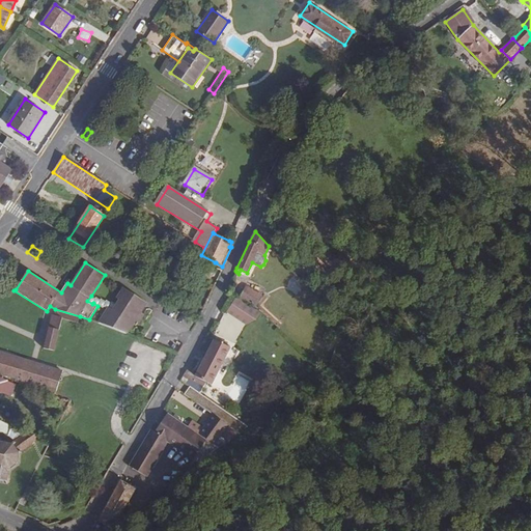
[(267,286),(251,278),(246,287),(261,297),(267,286)]
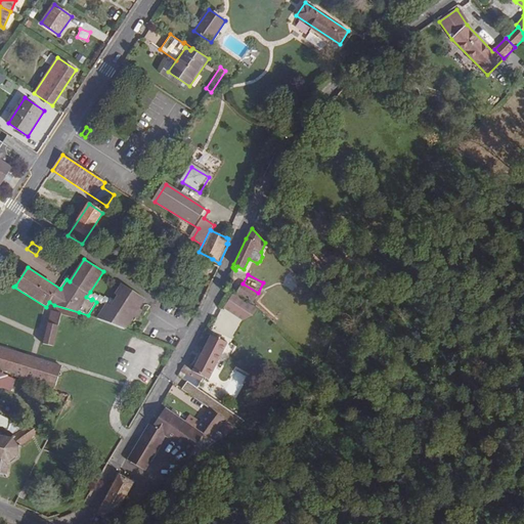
[(107,303),(106,305),(97,318),(125,329),(133,316),(138,307),(144,298),(122,284),(116,294),(118,296),(115,300),(112,306),(107,303)]
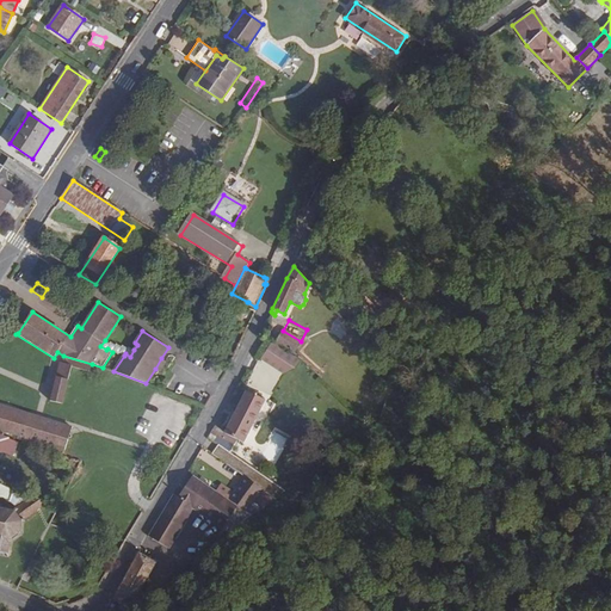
[(281,346),(294,353),(301,341),(283,331),(276,344),(281,346)]
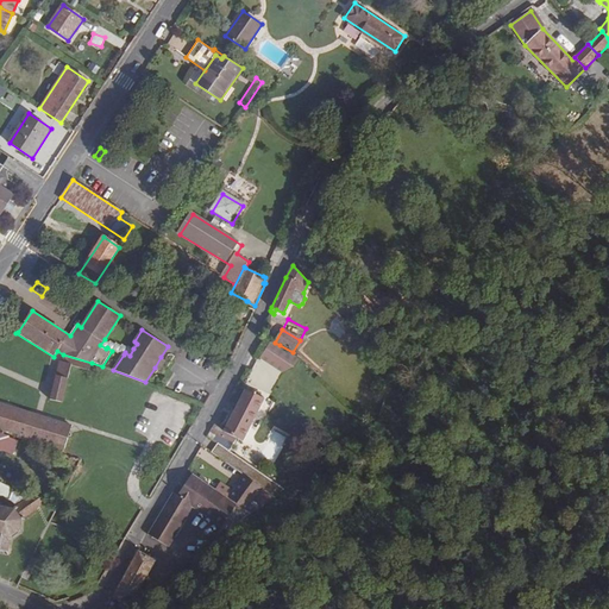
[(110,340),(108,343),(105,339),(100,345),(106,349),(107,347),(112,351),(112,350),(118,352),(118,351),(124,355),(125,352),(130,356),(133,349),(129,345),(127,347),(123,344),(121,345),(117,343),(115,344),(110,340)]
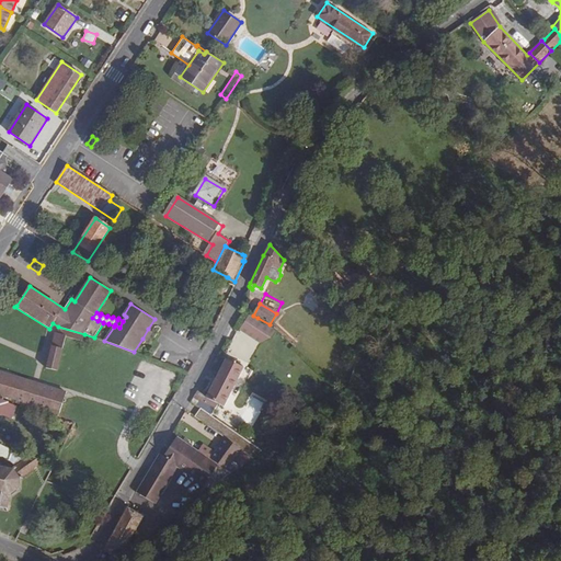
[(258,318),(253,316),(249,313),(243,323),(252,329),(258,318)]
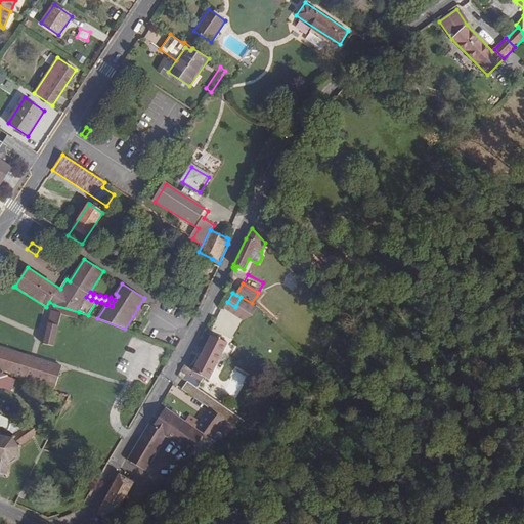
[(280,318),(261,300),(256,306),(275,324),(280,318)]
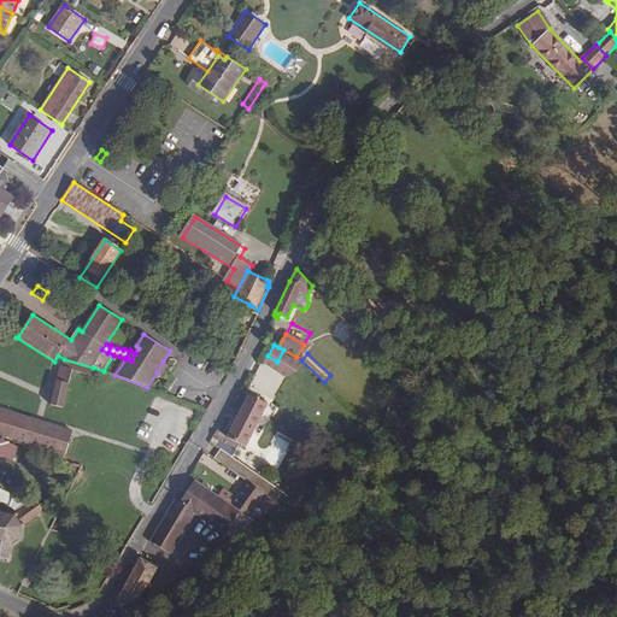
[(60,365),(51,404),(63,407),(69,380),(74,381),(77,371),(90,375),(93,368),(64,359),(63,365),(60,365)]
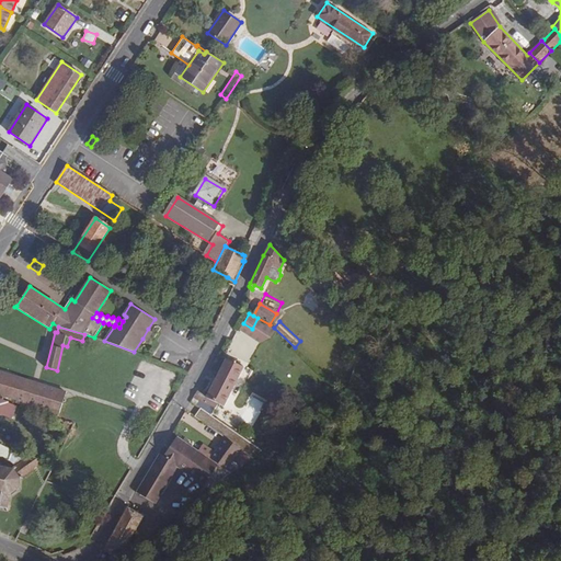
[(147,341),(153,332),(148,329),(142,339),(147,341)]
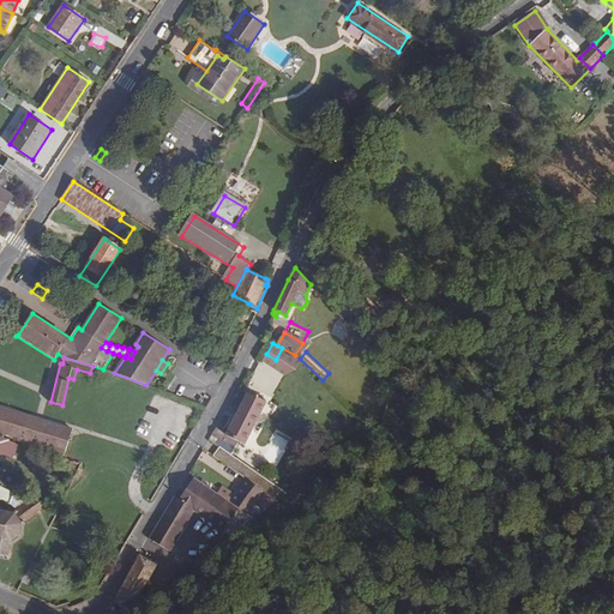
[(386,360),(377,371),(393,383),(397,372),(386,360)]
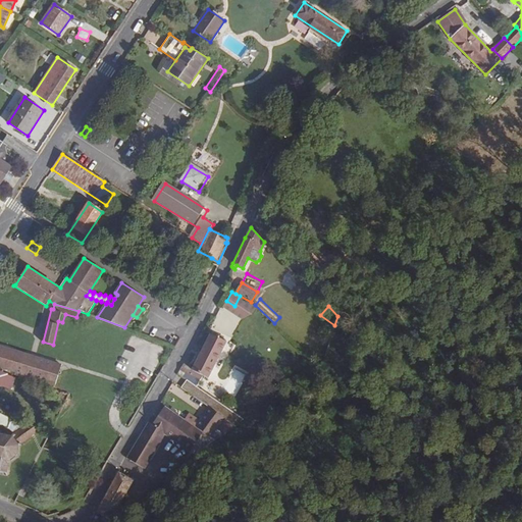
[(193,368),(183,363),(176,374),(184,377),(186,373),(201,383),(205,377),(208,378),(225,342),(210,334),(193,368)]
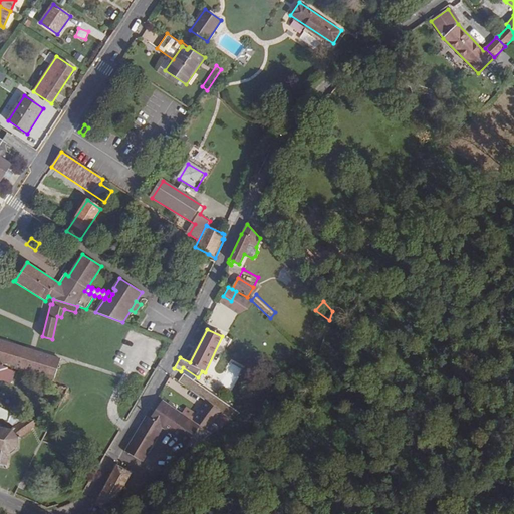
[(16,351),(0,345),(0,362),(10,366),(16,351)]
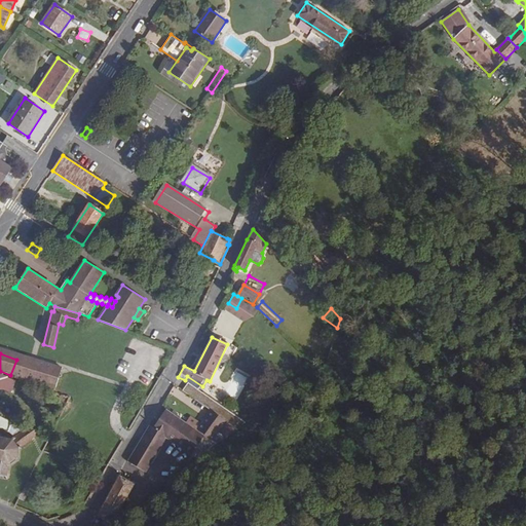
[(16,360),(10,375),(12,376),(43,386),(49,370),(16,360)]
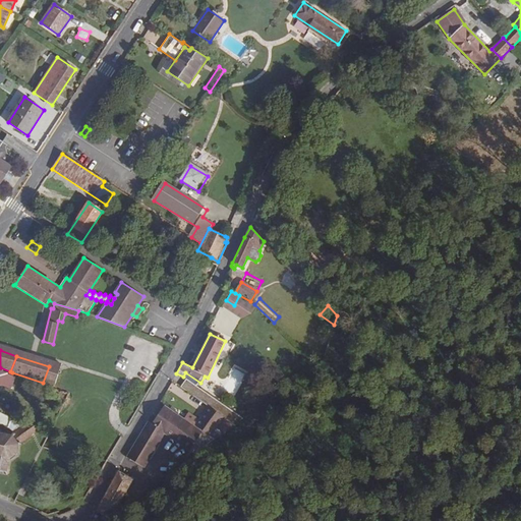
[(8,374),(8,373),(0,370),(0,385),(10,389),(15,378),(8,374)]
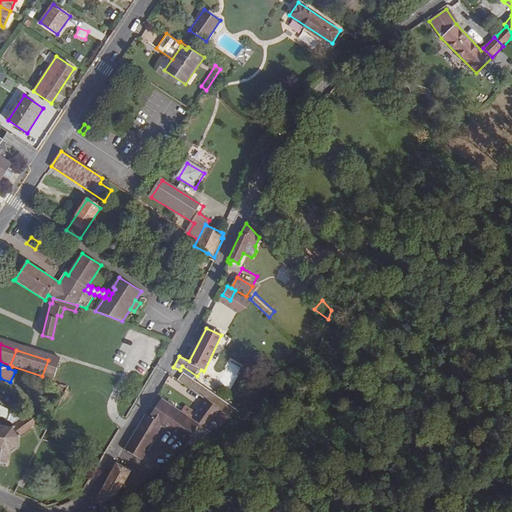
[(238,411),(183,373),(178,380),(205,399),(220,410),(231,417),(238,411)]
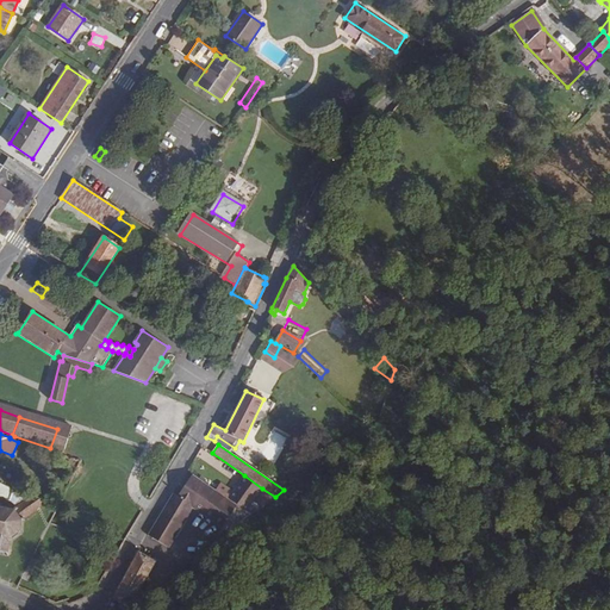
[(178,497),(173,493),(148,536),(153,540),(168,548),(193,509),(230,533),(253,516),(247,512),(246,511),(236,505),(228,499),(216,491),(193,475),(178,497)]
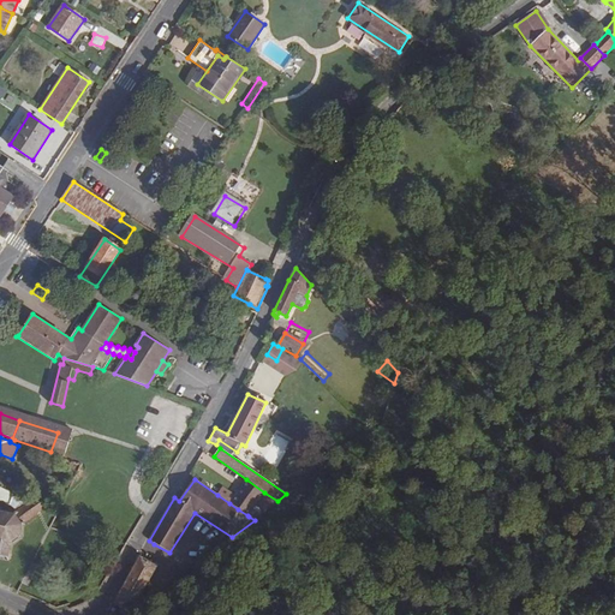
[(236,496),(222,488),(218,495),(230,503),(238,509),(248,515),(264,493),(246,479),(236,496)]
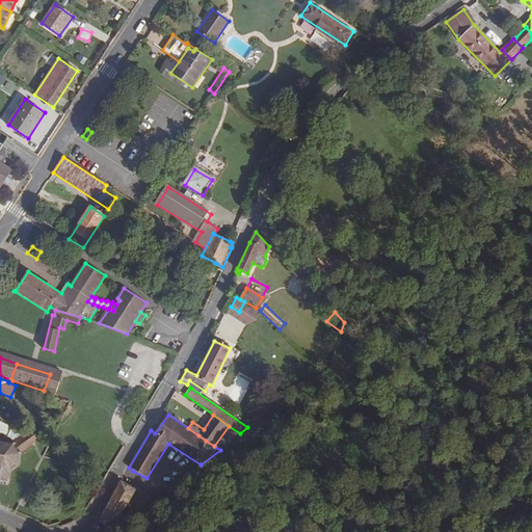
[(0,433),(7,436),(12,425),(0,420),(0,433)]
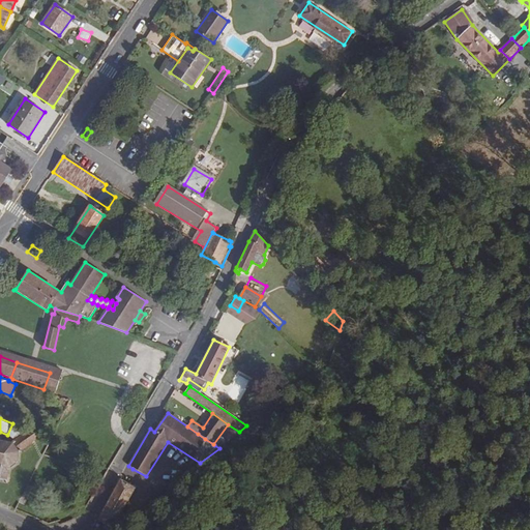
[(20,451),(40,436),(28,431),(23,434),(20,430),(9,437),(13,440),(12,442),(19,452),(20,451)]
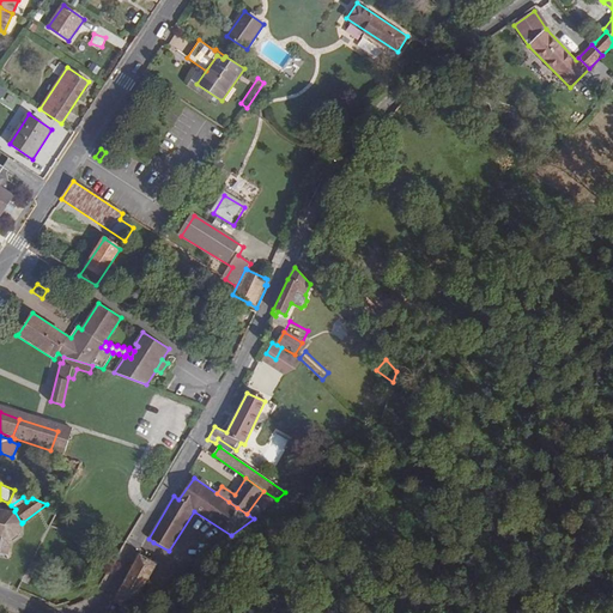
[(263,499),(248,515),(254,519),(269,507),(263,499)]
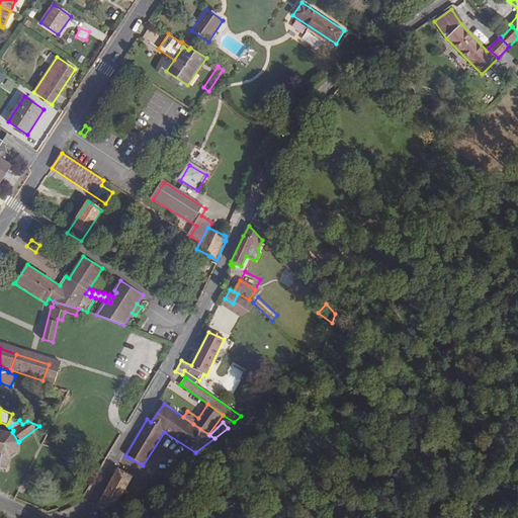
[(19,441),(18,442),(12,432),(0,429),(0,468),(4,469),(4,472),(7,472),(6,469),(9,458),(15,453),(17,455),(19,453),(17,451),(18,443),(22,445),(23,442),(19,441)]
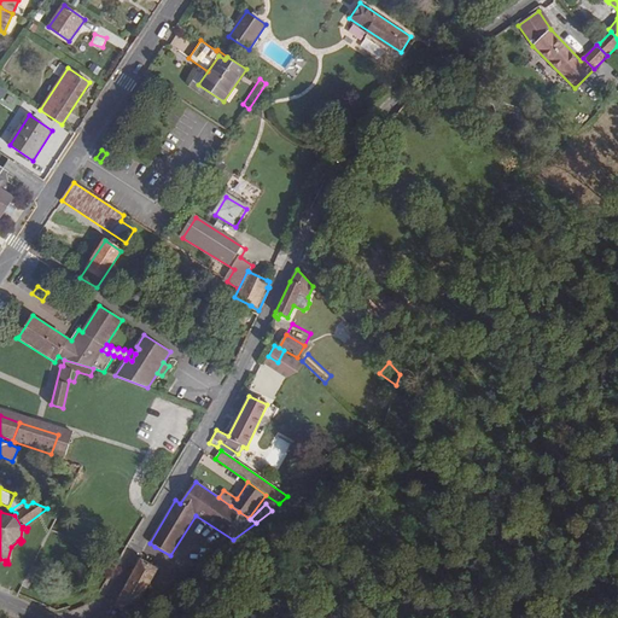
[(112,547),(99,543),(97,549),(121,559),(126,551),(114,544),(112,547)]
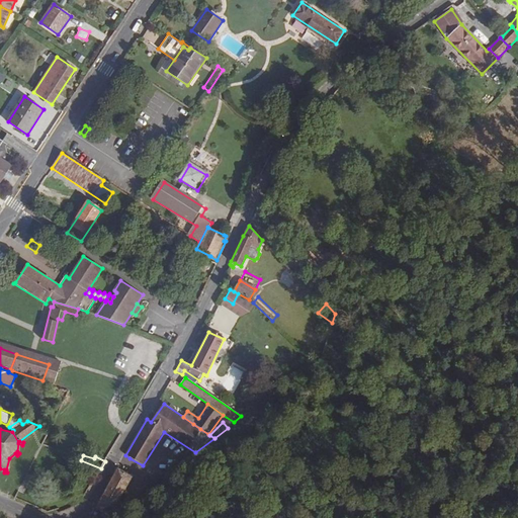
[(117,468),(95,509),(106,514),(113,509),(116,504),(121,495),(133,478),(117,468)]
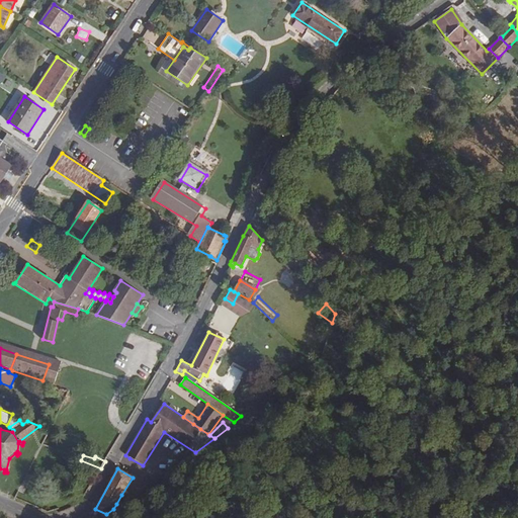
[(131,500),(121,495),(116,504),(121,507),(131,500)]
